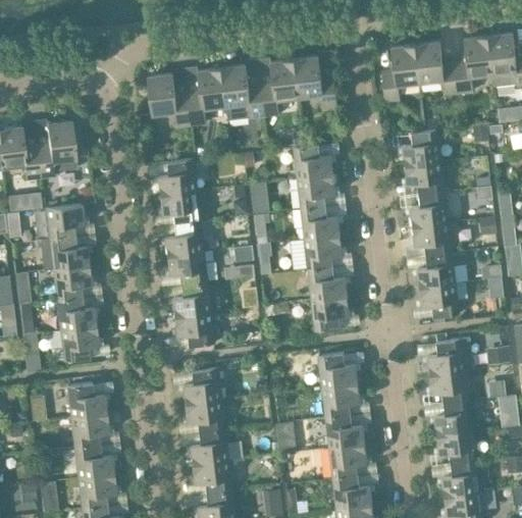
[(521,87),(521,58),(515,59),(512,35),(488,38),(491,76),(493,89),(515,86),(515,88),(521,87)]
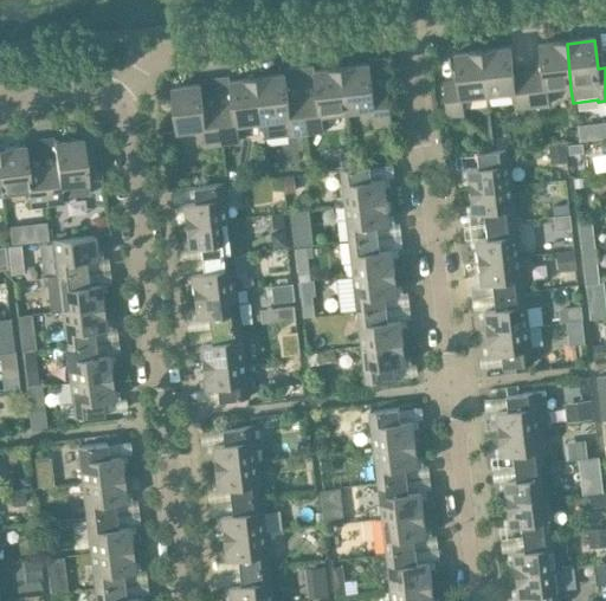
[(571,89),(567,44),(537,46),(541,76),(528,78),(532,110),(548,108),(546,92),(571,89)]
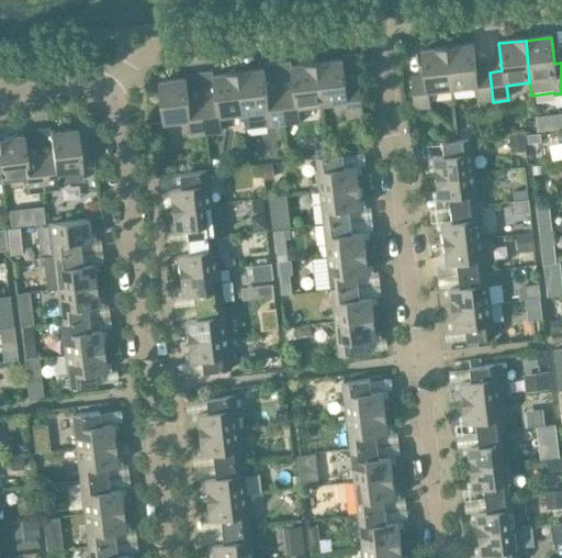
[(493,102),(490,73),(475,74),(472,46),(447,49),(452,92),(474,89),(476,104),(493,102)]
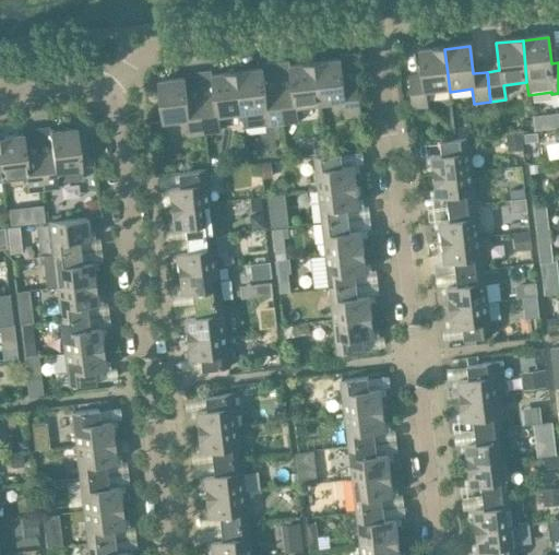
[(450,92),(444,49),(418,52),(420,80),(408,81),(412,110),(428,109),(426,94),(450,92)]
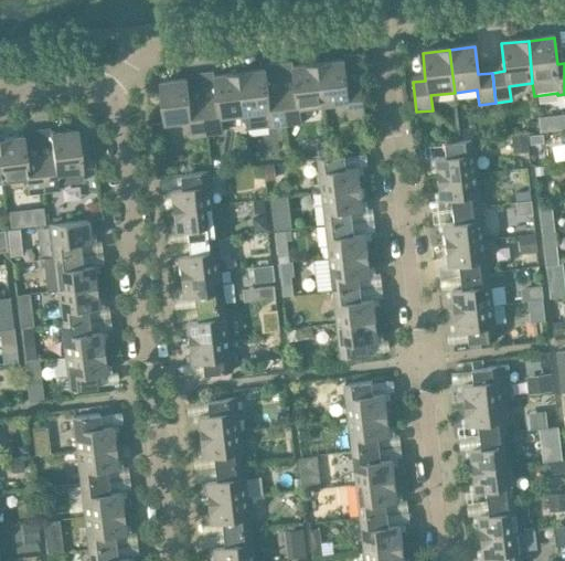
[(345,64),(319,66),(323,108),(348,106),(350,120),(364,119),(361,84),(348,85),(345,64)]
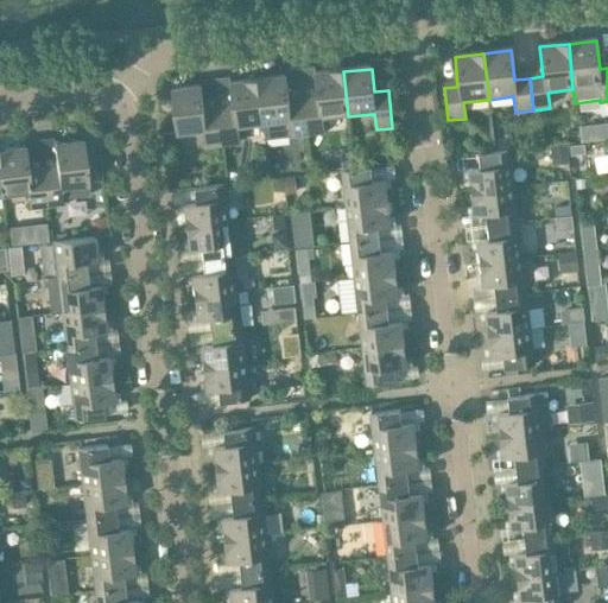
[(348,116),(343,71),(315,75),(317,99),(303,100),(308,138),(325,135),(323,120),(348,116)]
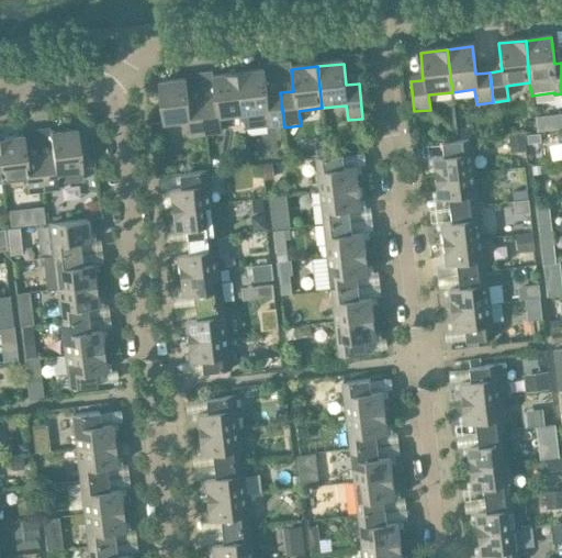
[(284,127),(280,92),(268,95),(266,73),(238,76),(244,118),(268,114),(269,129),(284,127)]
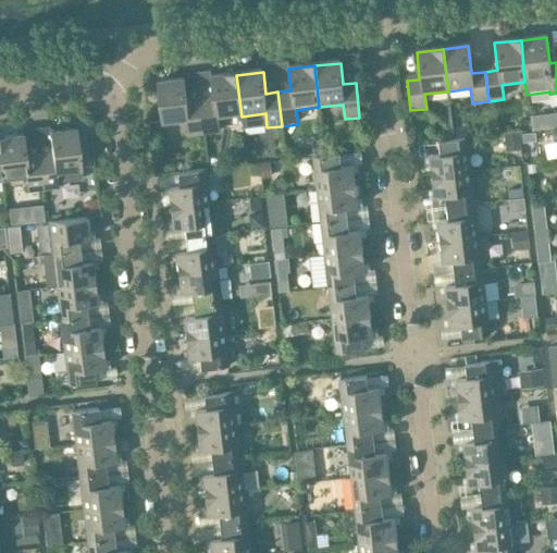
[(242,117),(236,75),(211,78),(213,100),(200,101),(205,135),(220,134),(219,120),(242,117)]
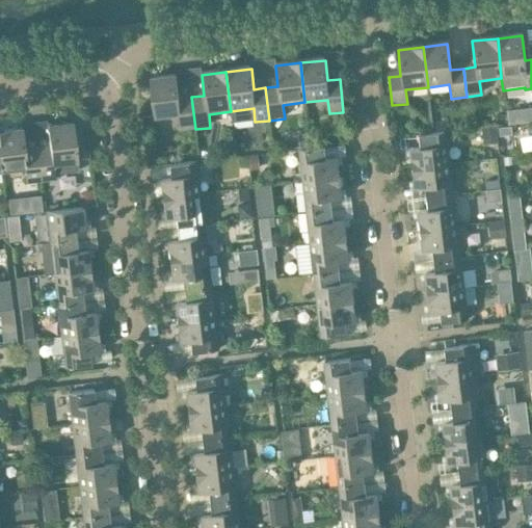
[(195,129),(191,97),(179,98),(177,78),(151,81),(155,120),(179,117),(180,131),(195,129)]
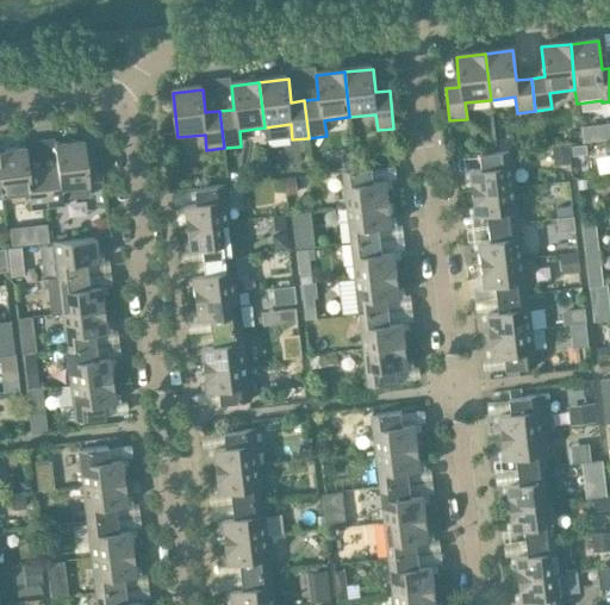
[(56,170),(42,173),(47,210),(64,207),(63,203),(88,200),(82,143),(53,147),(56,170)]
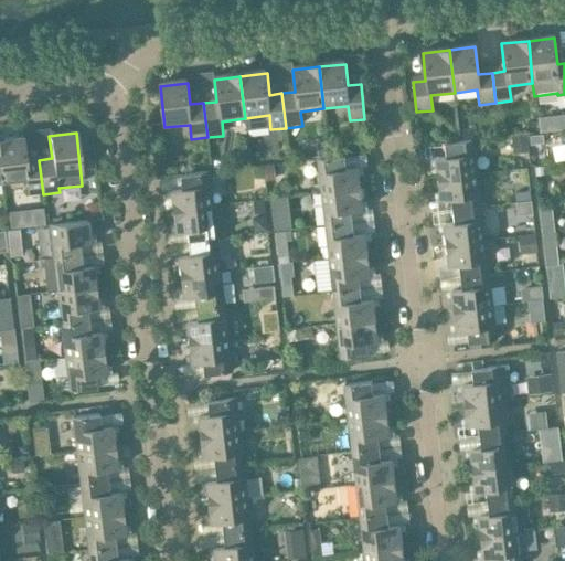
[(43,194),(39,160),(25,161),(23,139),(0,141),(0,171),(1,184),(25,182),(27,197),(43,194)]
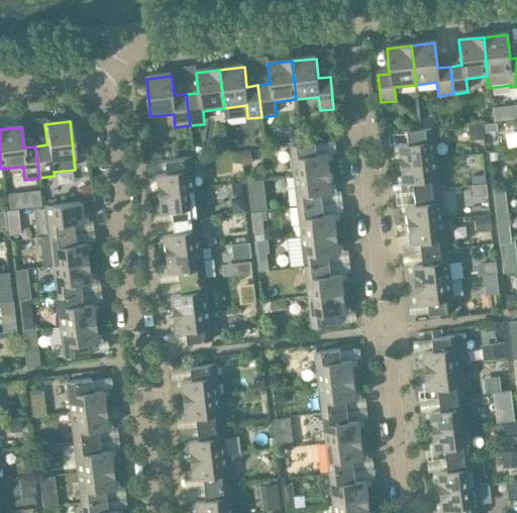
[(437,163),(433,132),(408,134),(409,146),(398,147),(400,167),(437,163)]
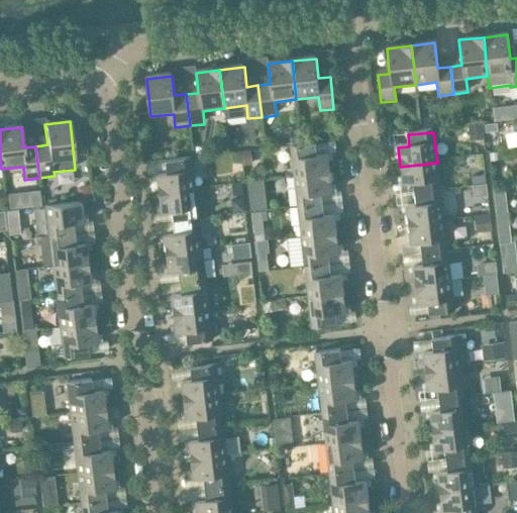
[(315,145),(291,148),(294,180),(330,176),(328,157),(317,158),(315,145)]
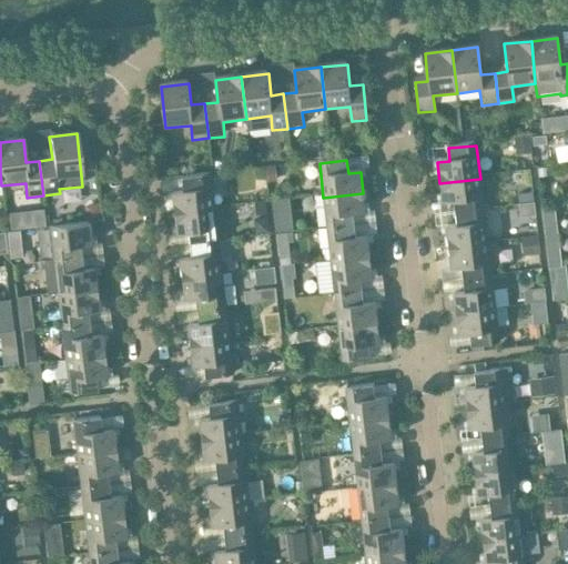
[(214,211),(211,177),(182,180),(184,193),(172,194),(174,215),(214,211)]
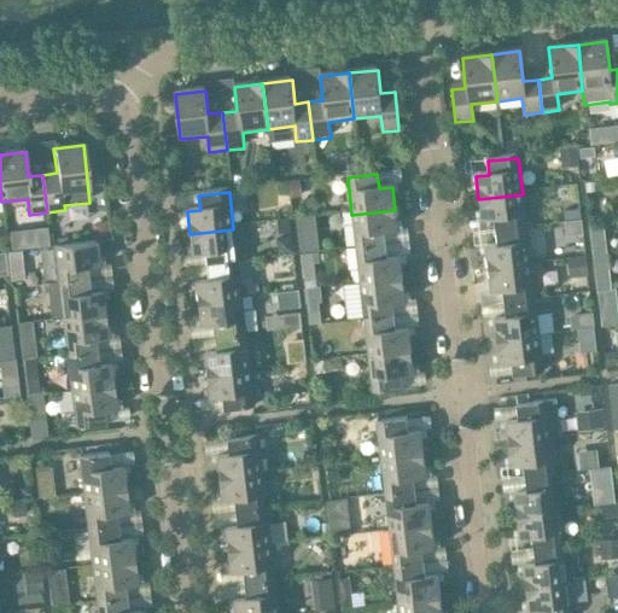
[(526,231),(523,194),(478,199),(481,222),(494,221),(496,234),(526,231)]
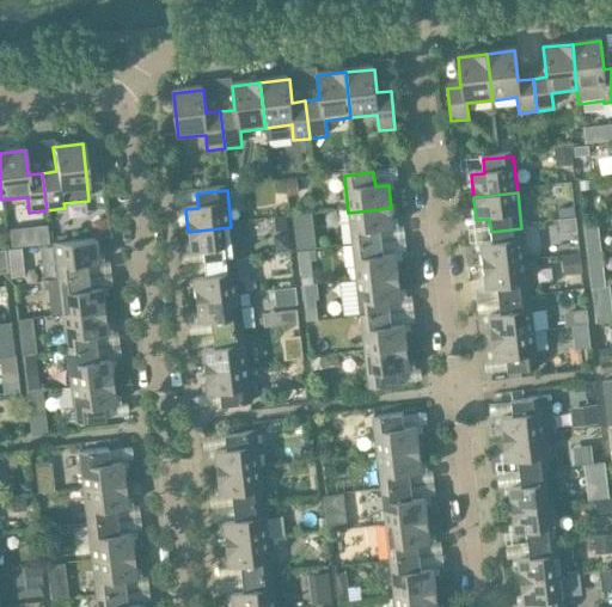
[(393,231),(391,208),(348,213),(353,249),(381,245),(380,232),(393,231)]
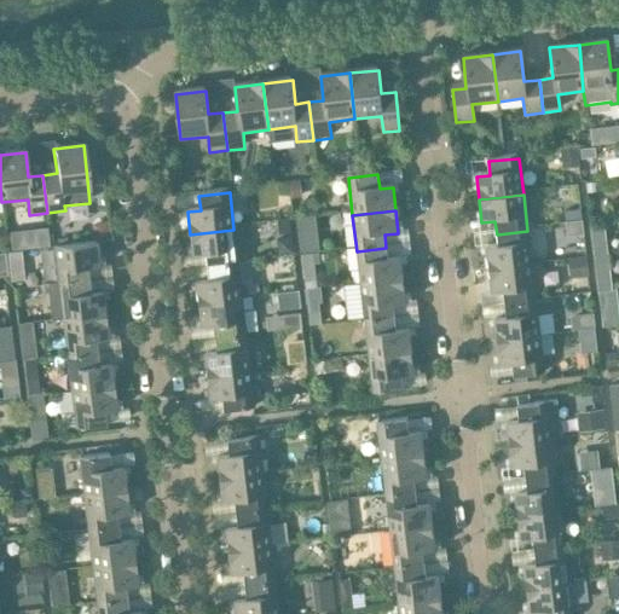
[(300,220),(310,326),(328,325),(317,219),(300,220)]
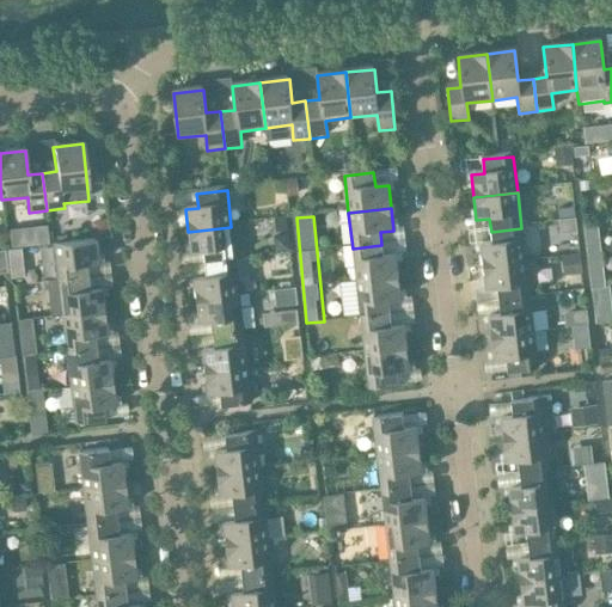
[(236,262),(231,227),(188,232),(190,255),(203,253),(204,265),(236,262)]
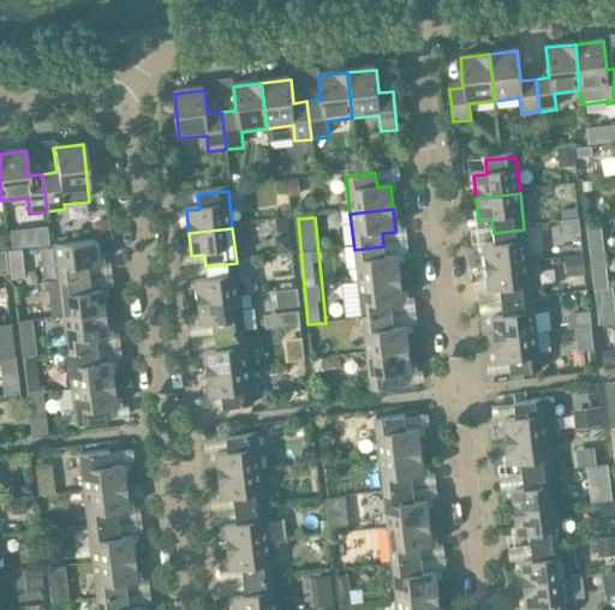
[(527,264),(524,229),(494,233),(495,246),(482,247),(485,270),(527,264)]
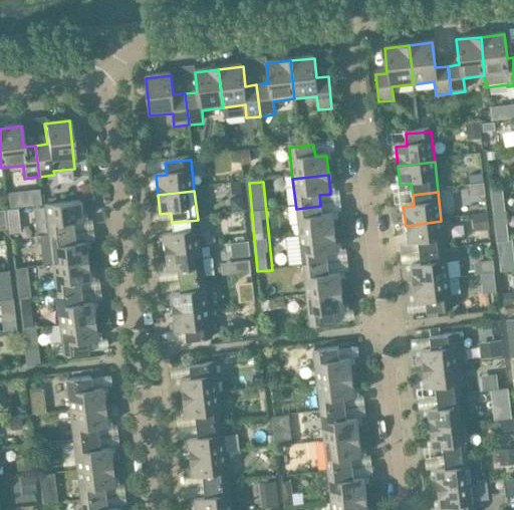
[(82,224),(79,203),(44,208),(48,239),(72,236),(71,225),(82,224)]
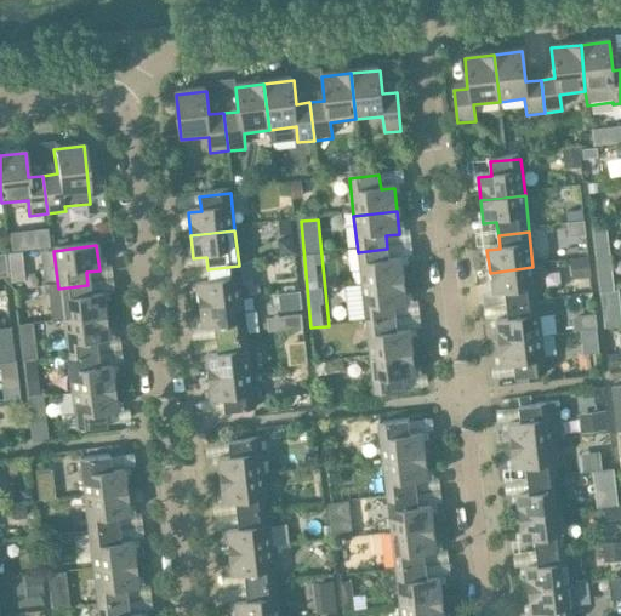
[(389,262),(387,249),(358,252),(362,287),(405,283),(403,260),(389,262)]
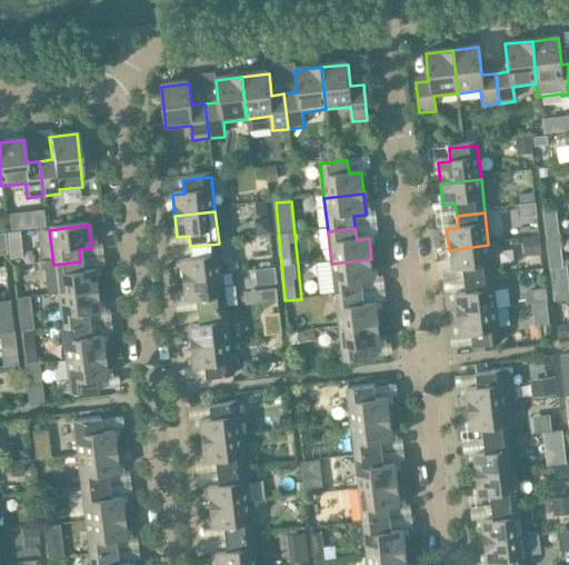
[(222,277),(219,244),(190,247),(192,259),(180,260),(182,283),(222,277)]
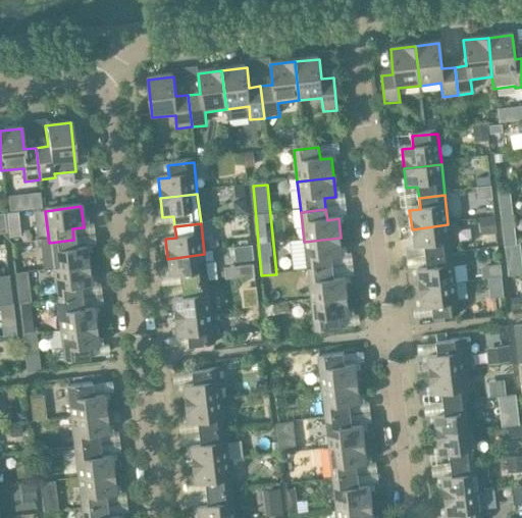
[(452,255),(448,224),(412,229),(414,249),(424,248),(426,258),(452,255)]
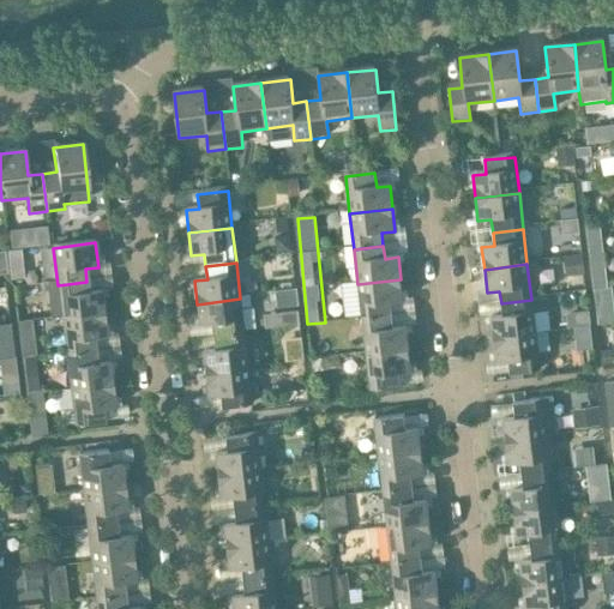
[(403,302),(401,279),(357,284),(362,320),(392,317),(390,305),(403,302)]
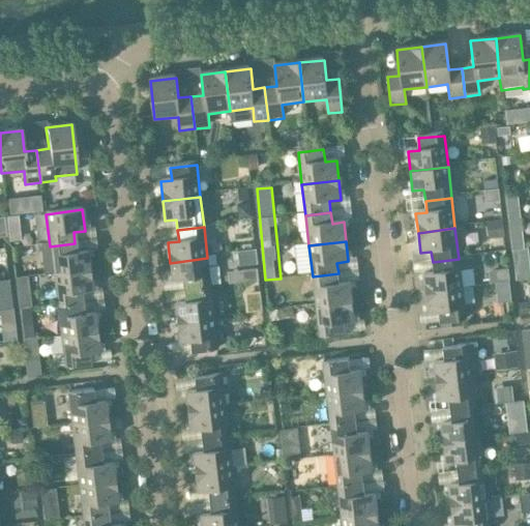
[(76,254),(75,243),(50,246),(39,247),(42,278),(53,276),(89,271),(87,253),(76,254)]
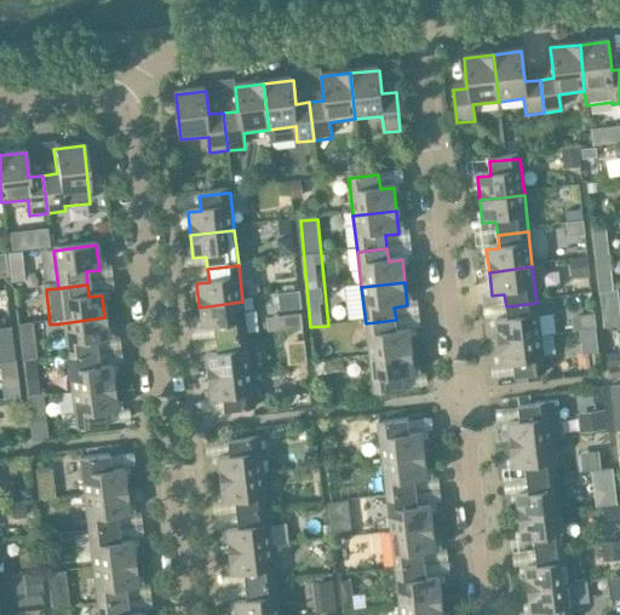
[(285,331),(308,328),(303,293),(280,295),(285,331)]
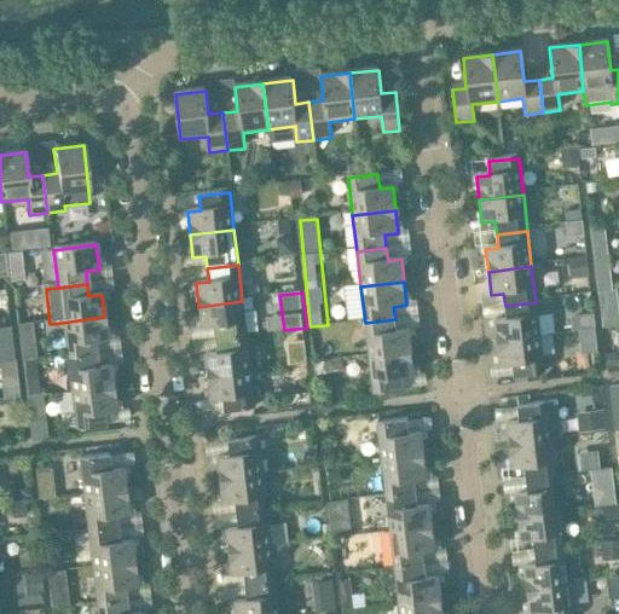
[(246,337),(242,301),(198,307),(201,329),(214,328),(215,341),(246,337)]
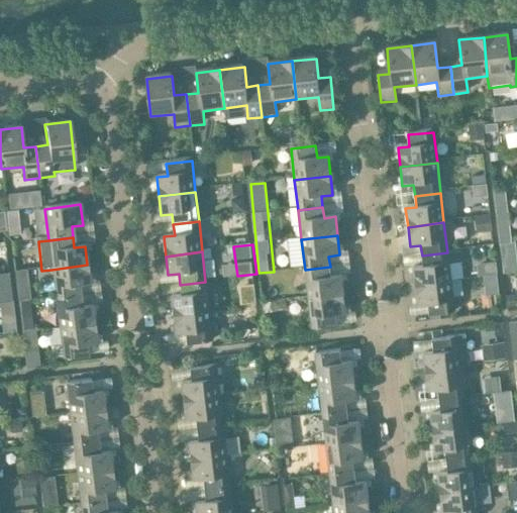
[(450,283),(447,252),(422,255),(423,267),(412,268),(414,287),(450,283)]
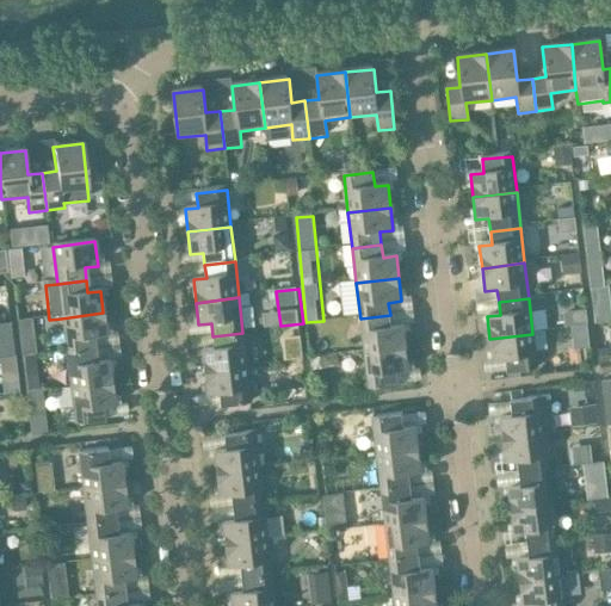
[(106,338),(103,313),(61,319),(66,356),(94,352),(93,339),(106,338)]
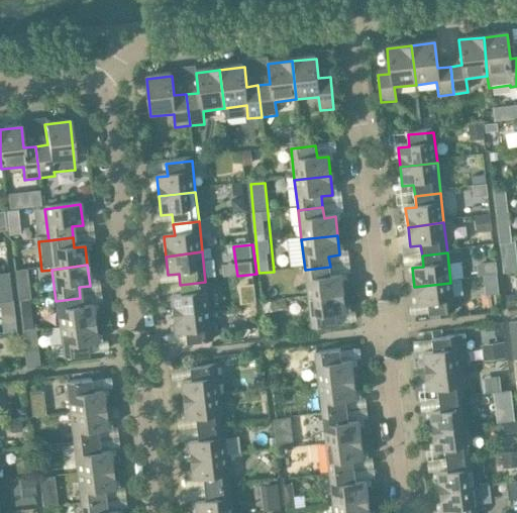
[(331,278),(330,267),(305,270),(308,300),(344,296),(342,277),(331,278)]
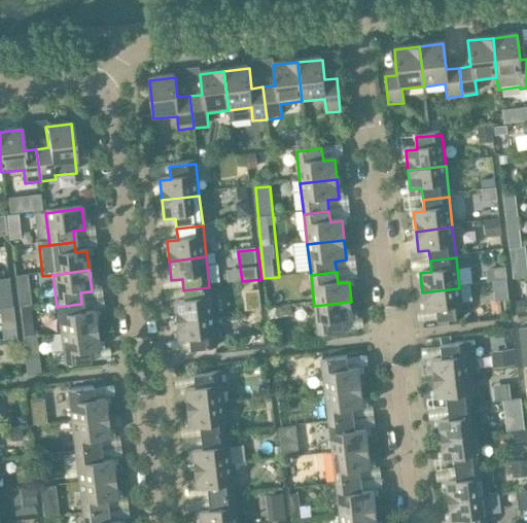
[(20,278),(25,378),(38,377),(33,277),(20,278)]
